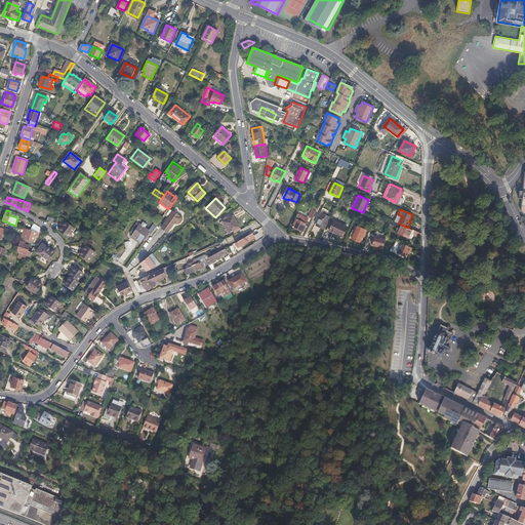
[(184,217),(173,211),(162,228),(169,232),(174,225),(177,224),(178,225),(180,223),(183,220),(184,217)]
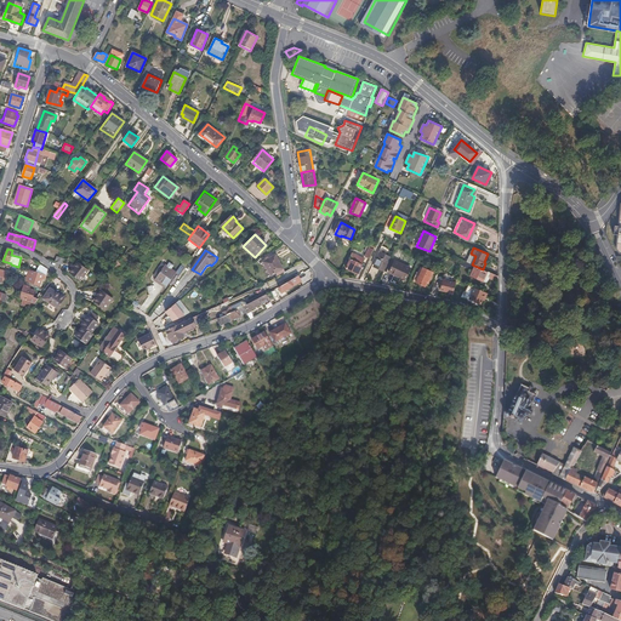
[(118,272),(126,261),(121,256),(119,258),(110,252),(107,257),(110,260),(108,263),(118,272)]
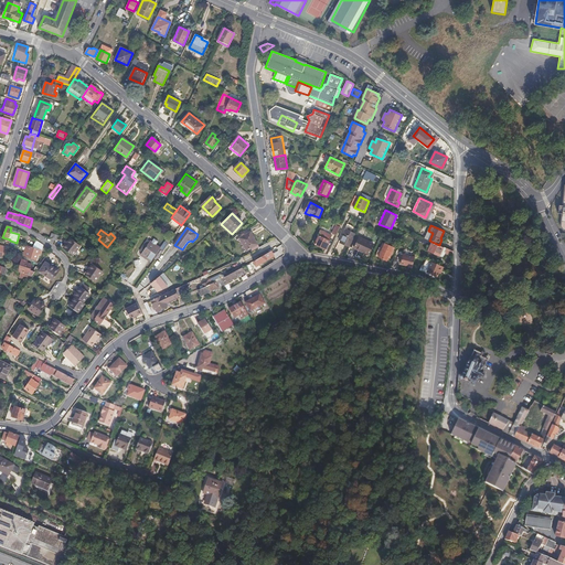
[(332,235),(321,230),(321,232),(319,236),(316,244),(327,248),(332,235)]
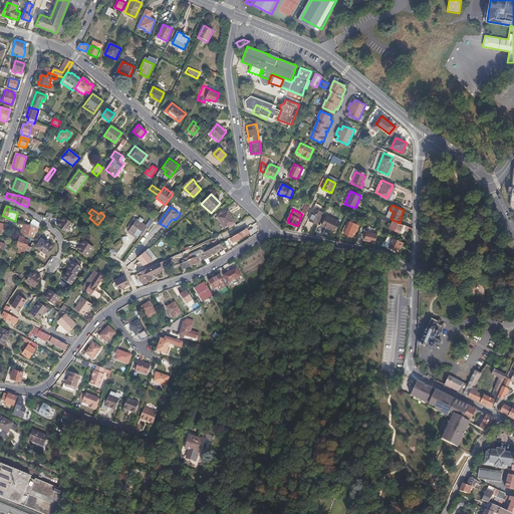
[(317,224),(323,213),(315,209),(309,220),(317,224)]
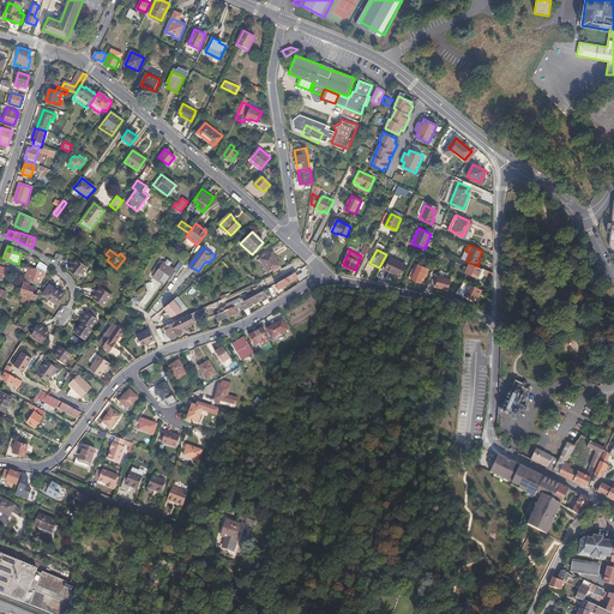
[(260,259),(268,272),(280,266),(272,252),(260,259)]
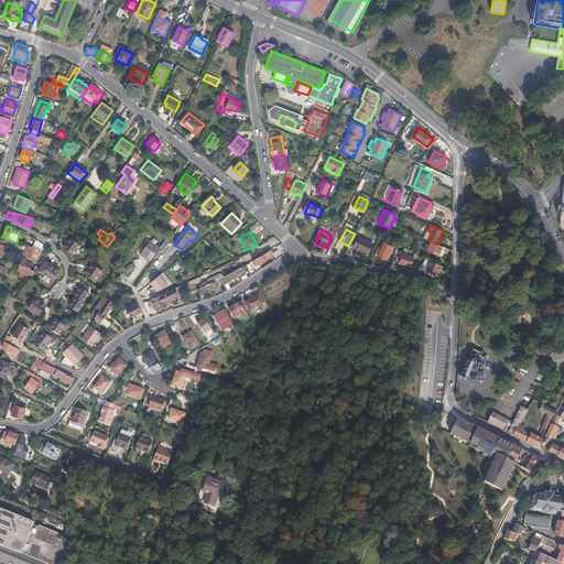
[(354,247),(369,253),(373,243),(359,236),(354,247)]
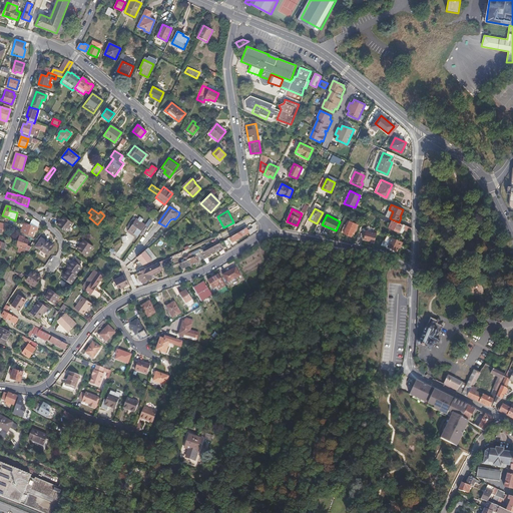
[(135,219),(144,225),(146,222),(138,216),(135,219)]
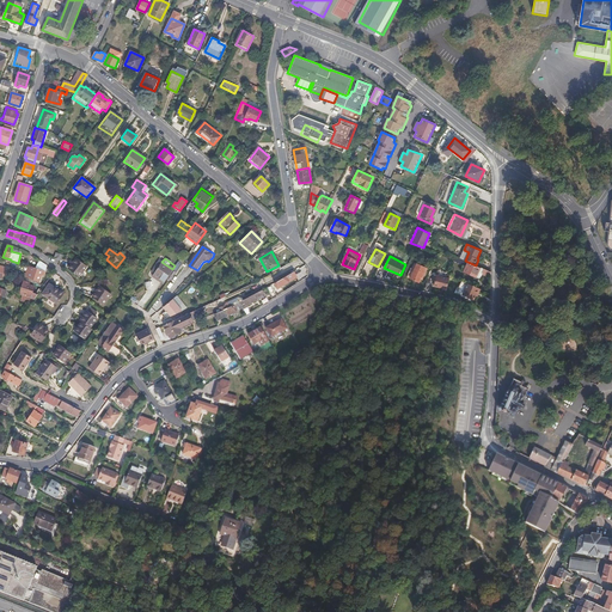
[(40,259),(36,269),(46,271),(47,265),(40,259)]
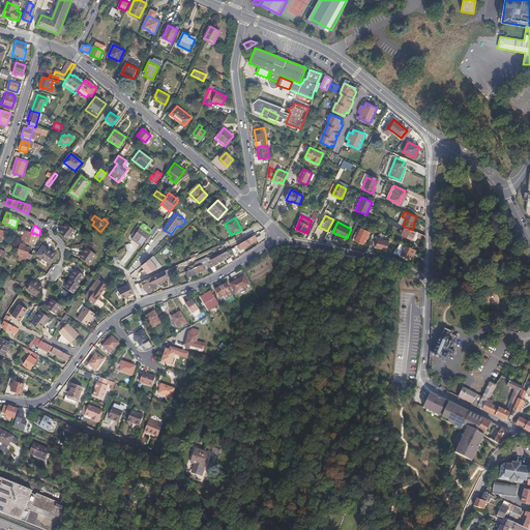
[(76,231),(67,225),(60,234),(69,241),(76,231)]
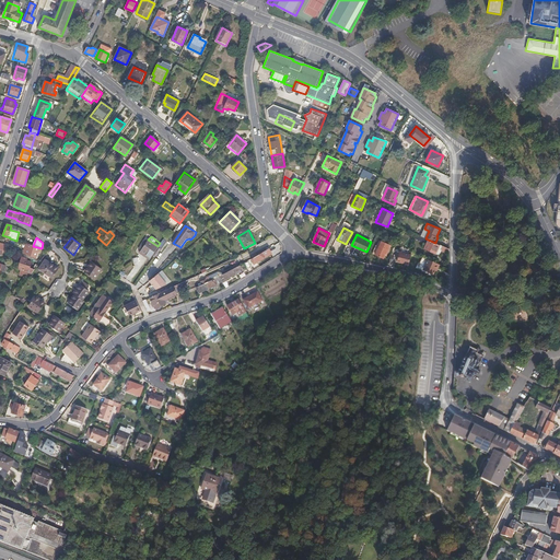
[(148,240),(146,237),(138,247),(141,249),(139,253),(149,259),(158,246),(148,240)]
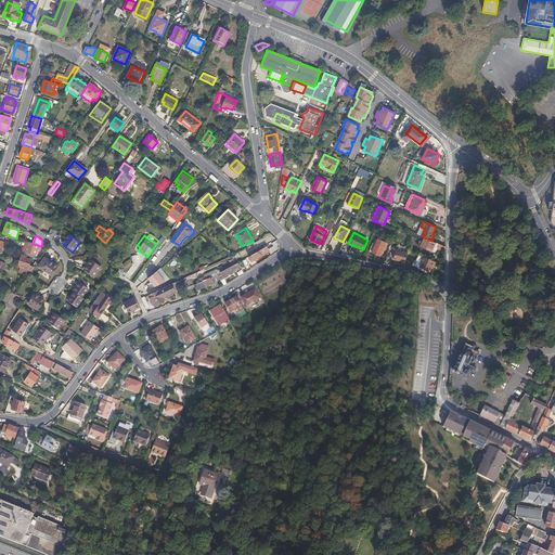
[(421,246),(431,252),(436,243),(425,239),(421,246)]
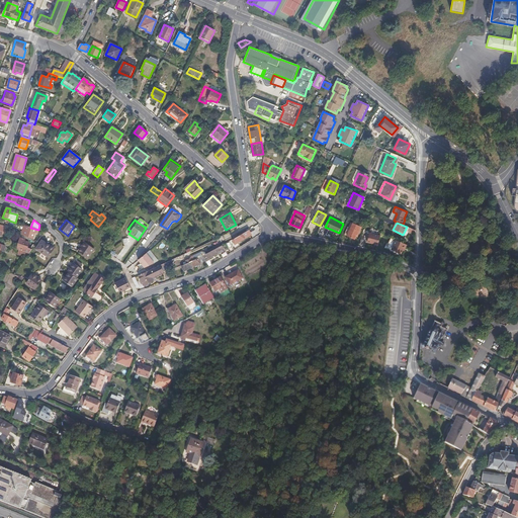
[(356,236),(357,236),(361,228),(353,224),(347,236),(355,239),(356,236)]
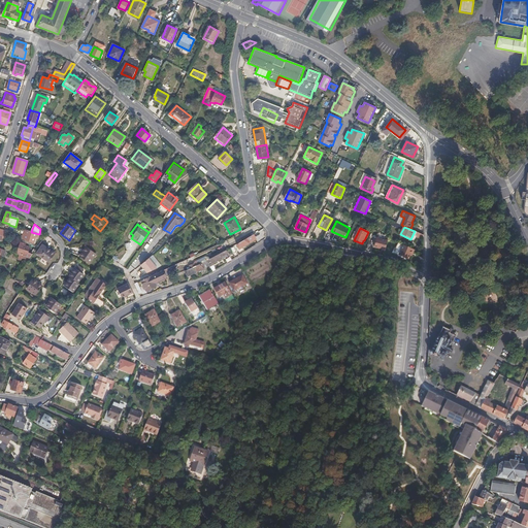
[(39,234),(31,232),(25,230),(22,241),(33,245),(35,237),(38,238),(39,234)]
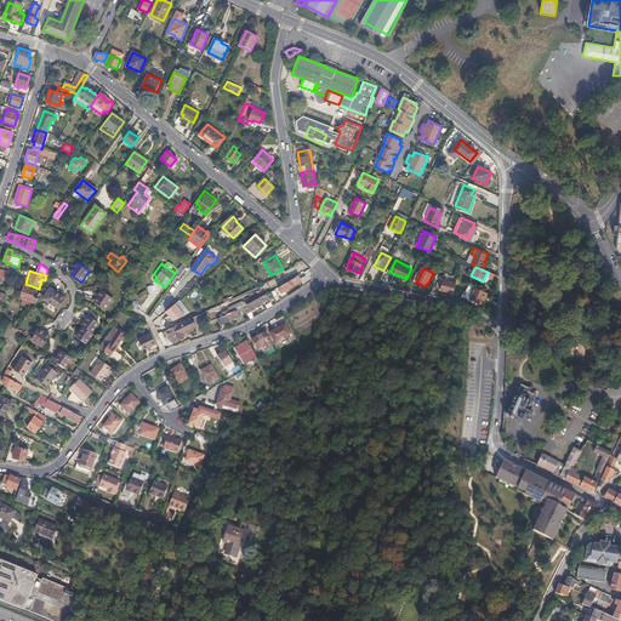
[(300,275),(289,281),(278,288),(281,294),(302,281),(300,275)]
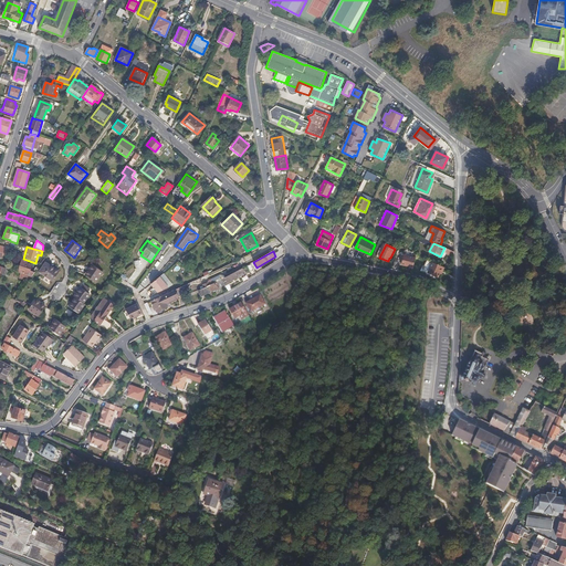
[(400,264),(412,268),(416,257),(402,254),(400,264)]
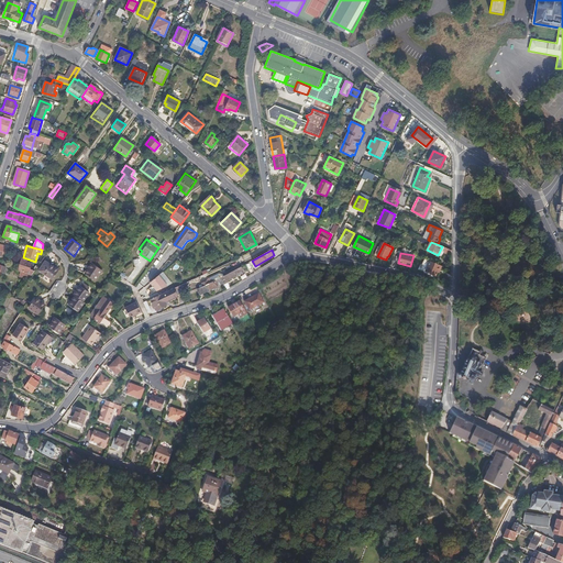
[(25,273),(32,275),(34,272),(30,269),(31,267),(31,264),(26,263),(28,261),(22,258),(19,271),(25,273)]
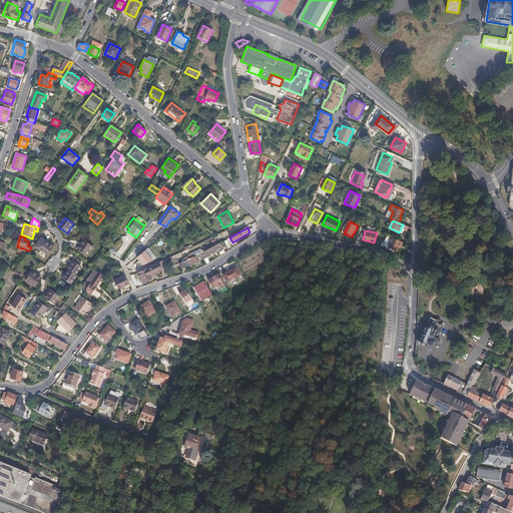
[(403,245),(405,242),(388,235),(385,244),(389,245),(389,247),(398,251),(402,245),(403,245)]
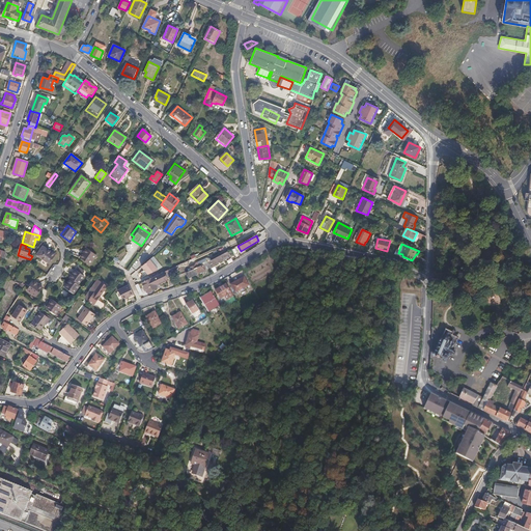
[(43,247),(36,255),(49,263),(55,256),(43,247)]
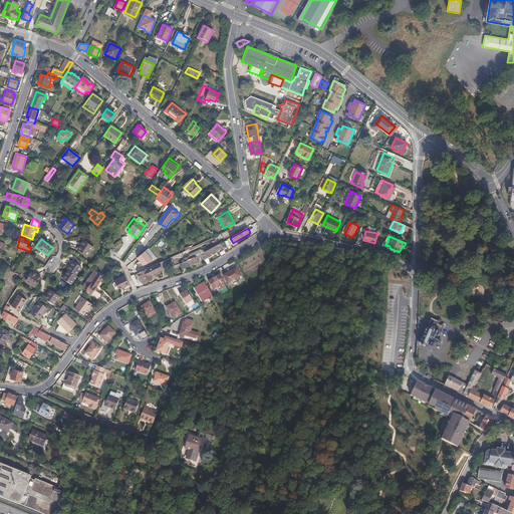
[(92,247),(83,241),(77,250),(85,256),(92,247)]
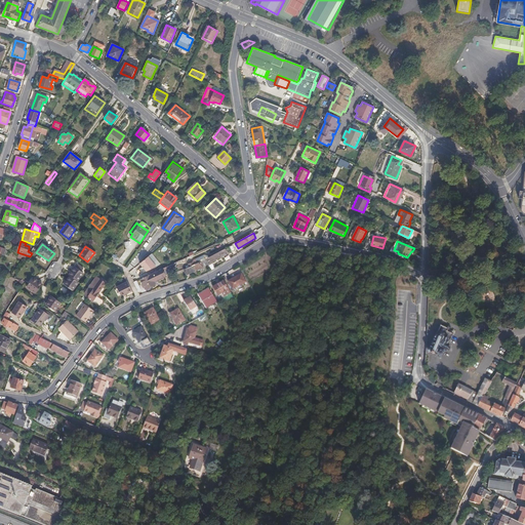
[(227,253),(225,249),(209,257),(211,261),(220,256),(220,257),(227,253)]
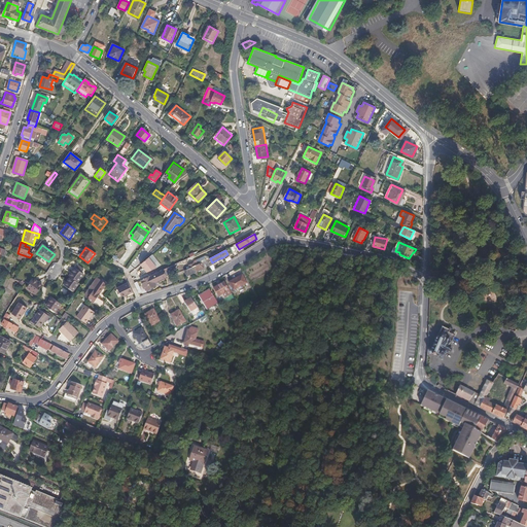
[(156,268),(148,257),(140,265),(147,272),(156,268)]
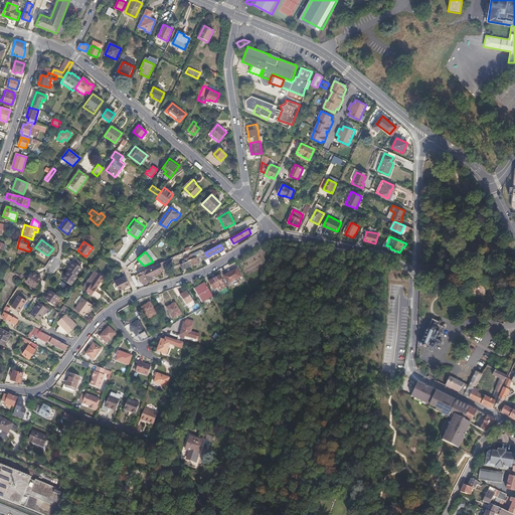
[(191,260),(186,262),(180,265),(183,270),(199,262),(196,256),(191,260)]
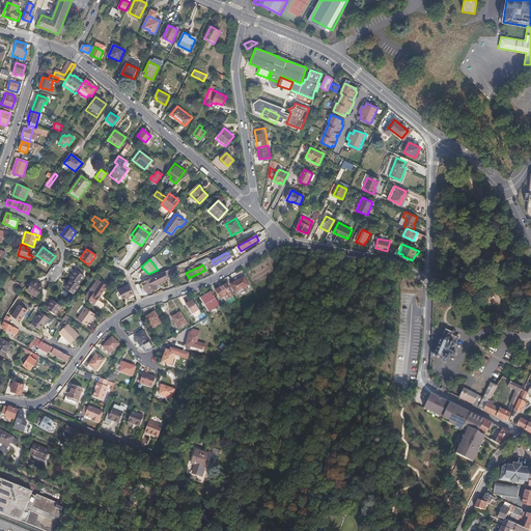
[(76,270),(70,279),(71,279),(64,288),(73,295),(79,285),(78,284),(84,276),(76,270)]
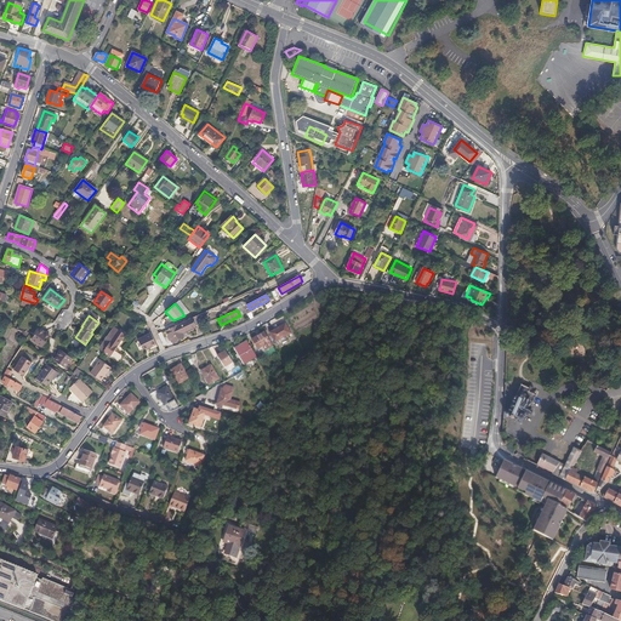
[(195,326),(192,319),(167,331),(172,342),(183,336),(182,334),(195,326)]
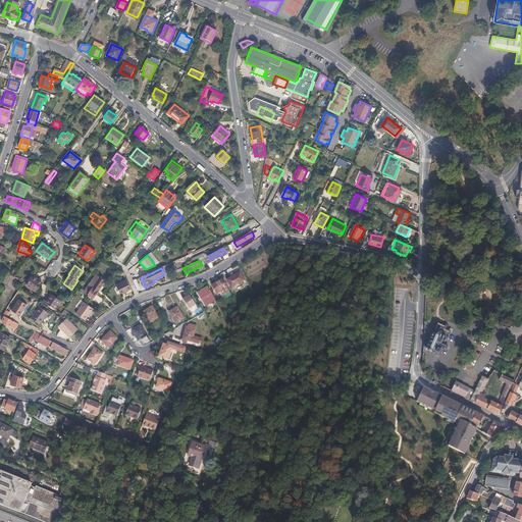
[(245,280),(241,272),(227,279),(231,288),(245,280)]
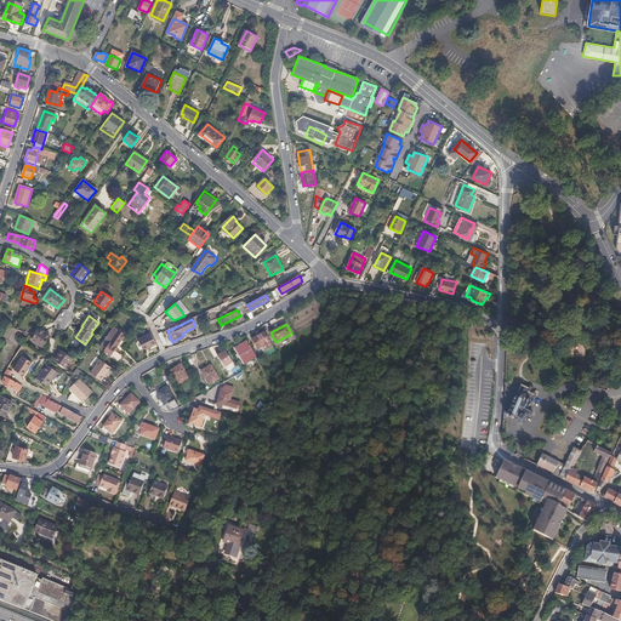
[(29,334),(16,330),(11,328),(10,331),(5,336),(7,337),(7,339),(9,340),(13,334),(28,339),(29,334)]
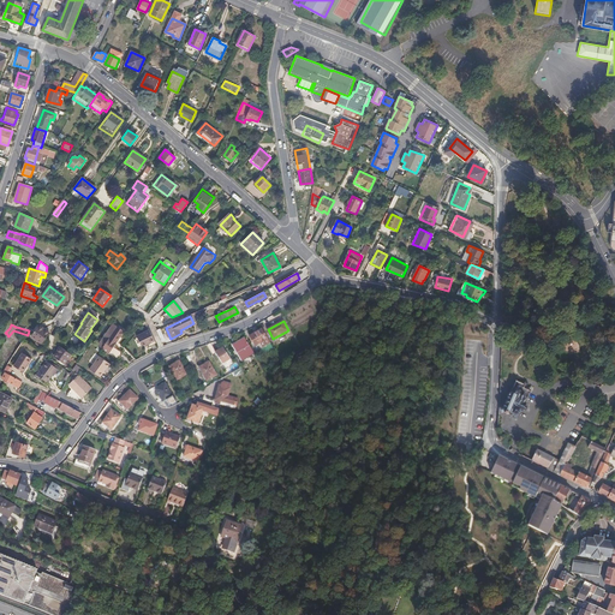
[(97,347),(102,351),(118,328),(113,324),(97,347)]
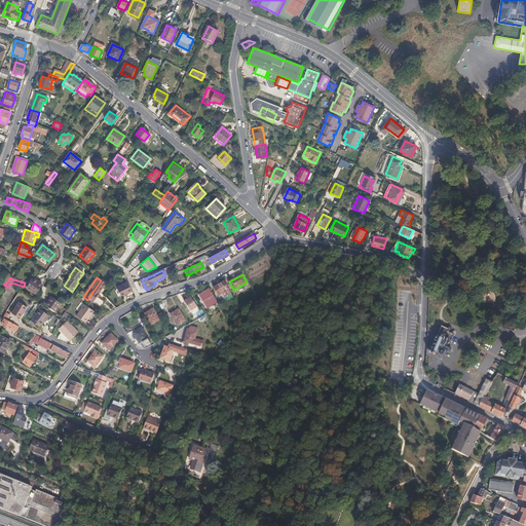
[(43,286),(34,278),(27,289),(36,295),(43,286)]
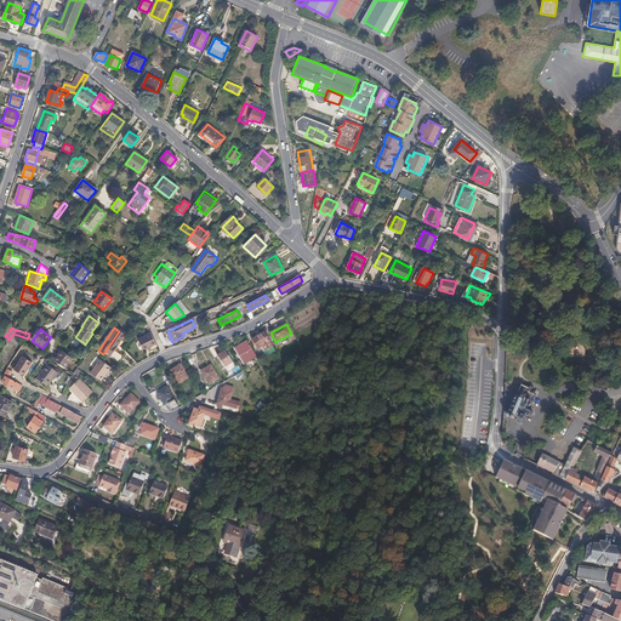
[(119,331),(103,354),(115,362),(120,355),(114,351),(124,335),(119,331)]
